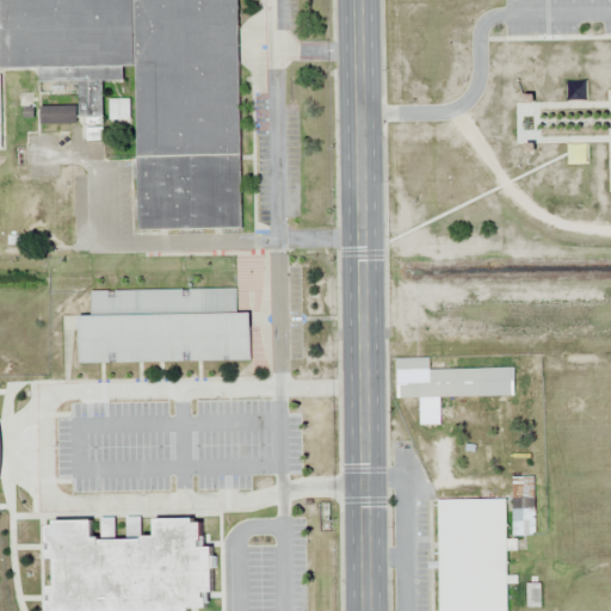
[(0,0),(0,69),(38,69),(38,82),(78,81),(78,117),(85,117),(86,141),(103,141),(103,117),(104,117),(104,81),(124,80),(123,67),(135,66),(137,228),(240,227),(236,0),(0,0)]
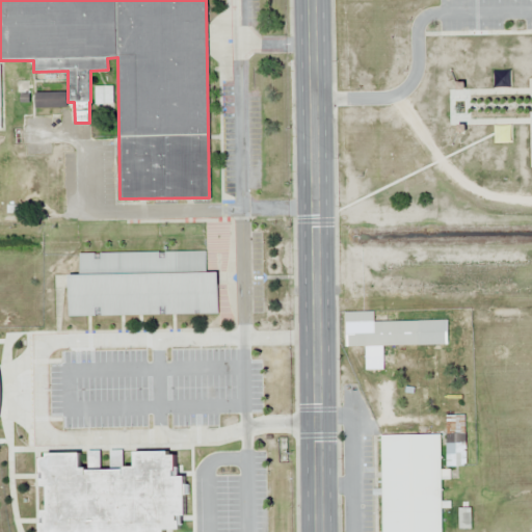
[(218,272),(207,272),(206,250),(79,253),(79,274),(69,274),(69,316),(219,314),(218,272)]
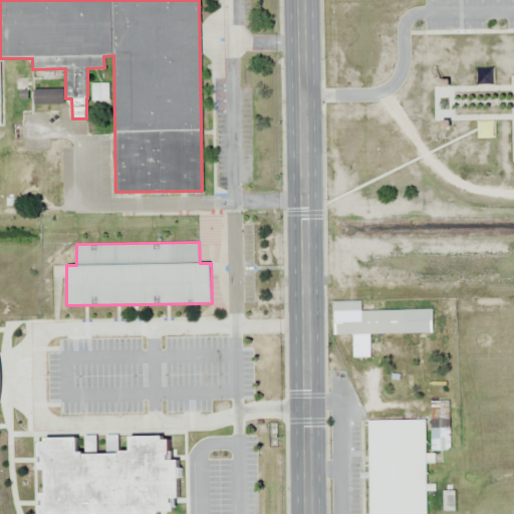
[(332,334),(434,334),(433,310),(361,311),(361,302),(332,302),(332,334)]
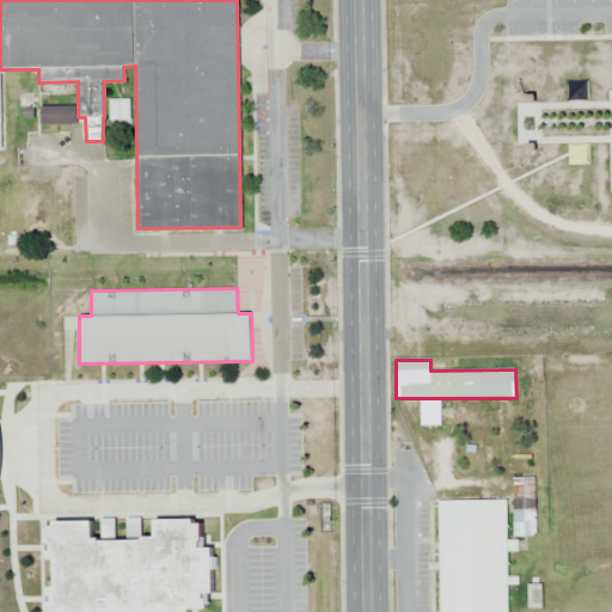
[(536,481),(513,481),(513,537),(536,537),(536,481)]
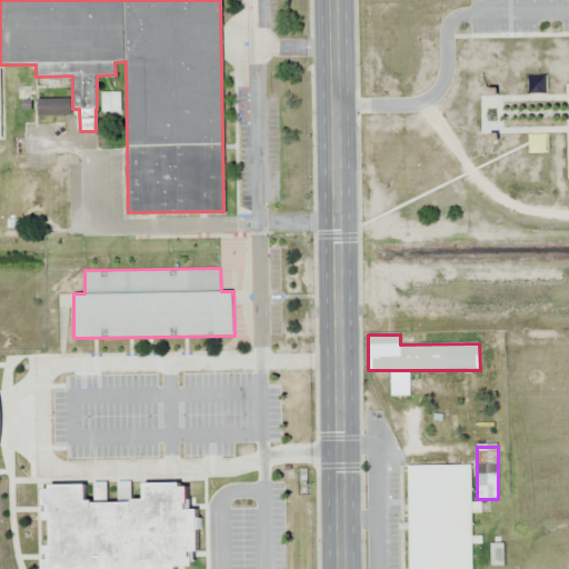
[(407,466),(408,568),(472,568),(472,539),(471,508),(472,508),(471,465),(407,466)]
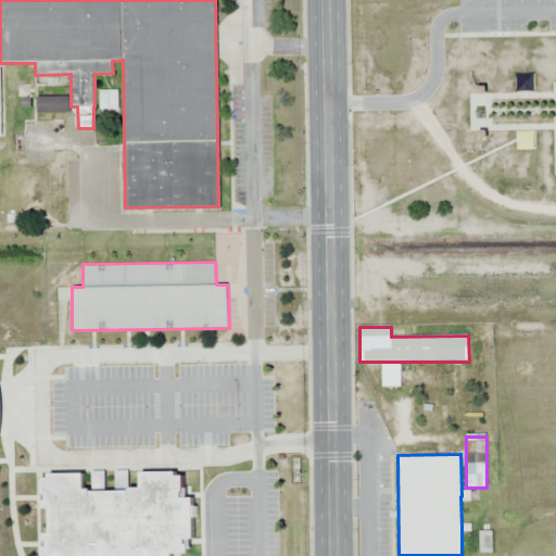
[(173,555),(194,554),(192,498),(185,498),(184,478),(172,472),(141,474),(142,490),(91,491),(85,489),(85,475),(43,476),(45,508),(46,508),(47,555),(173,555)]
